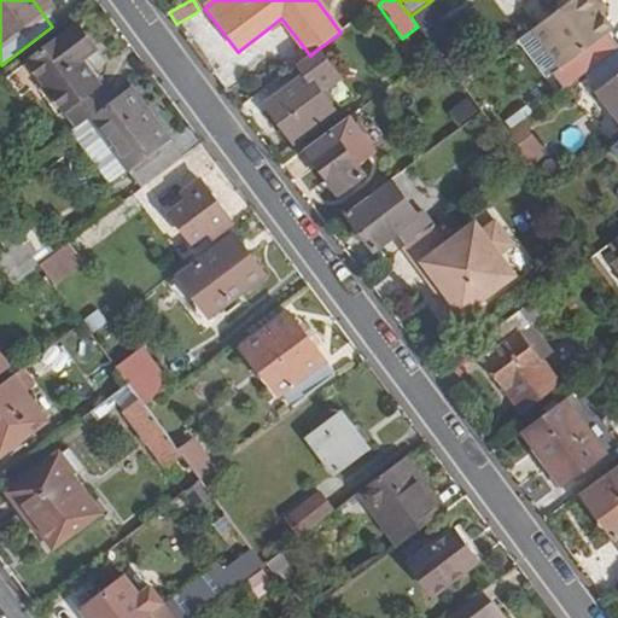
[(452,10),(444,0),(432,0),(410,16),(418,27),(423,33),(438,21),(452,10)]
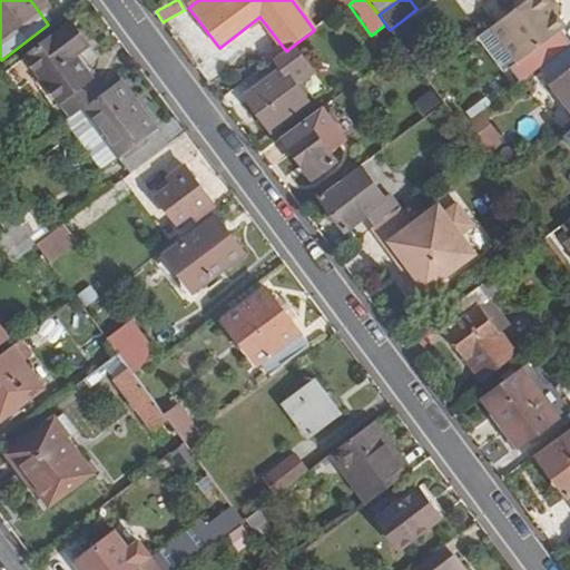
[(527,0),(492,27),(530,76),(539,69),(569,46),(559,32),(566,27),(550,7),(554,3),(551,0),(527,0)]
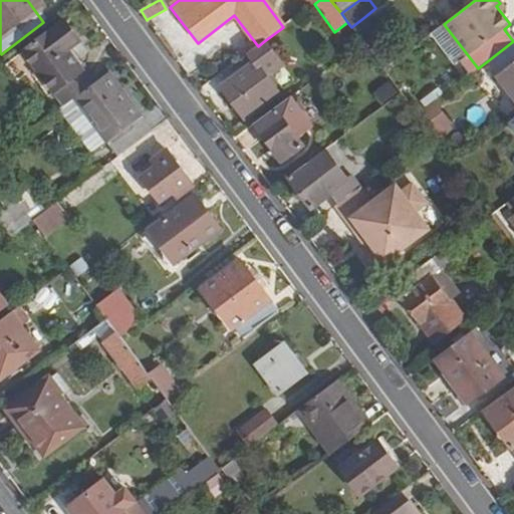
[(364,17),(351,27),(364,44),(368,50),(382,40),(364,17)]
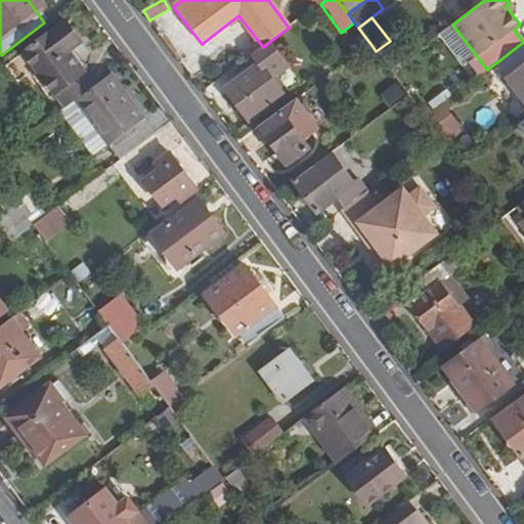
[(28,75),(29,74),(58,113),(59,113),(94,87),(69,52),(81,44),(64,24),(6,67),(17,82),(28,75)]
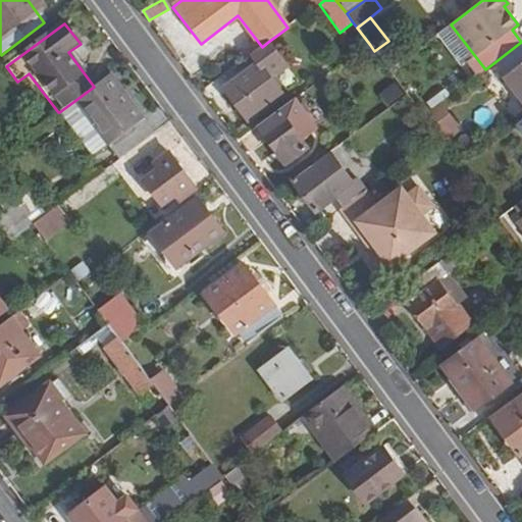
[(238,49),(237,50),(244,60),(257,50),(250,40),(238,49)]
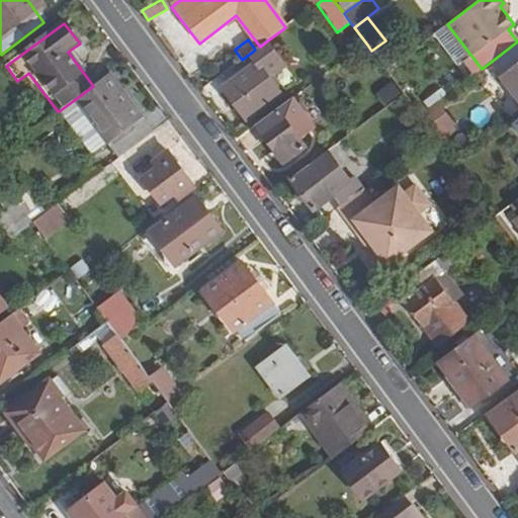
[(517,40),(490,63),(500,76),(498,77),(517,103),(517,40)]
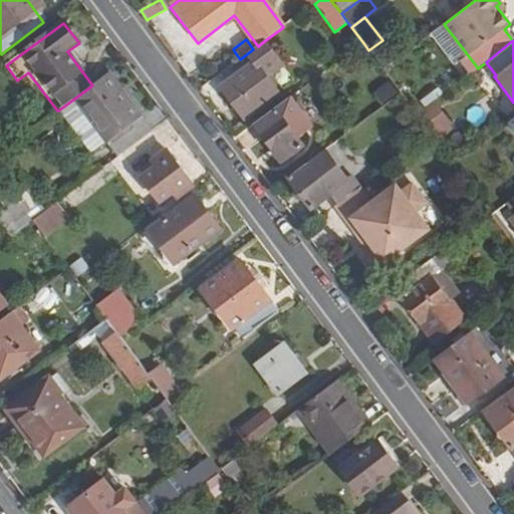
[(266,77),(282,66),(264,41),(258,46),(253,49),(240,59),(238,60),(245,70),(244,71),(221,87),(245,119),(278,94),(266,77)]
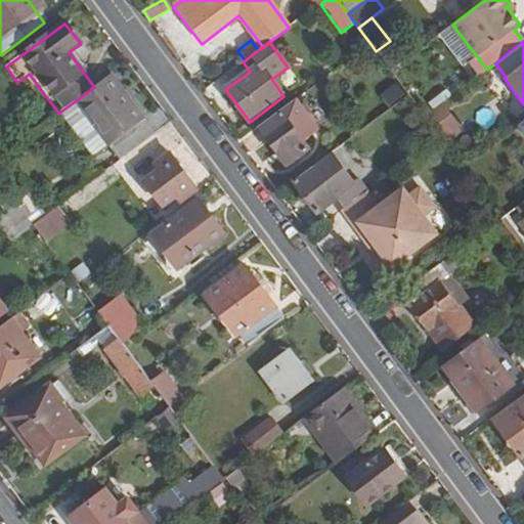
[(372,45),(366,48),(374,57),(378,54),(376,51),(372,45)]
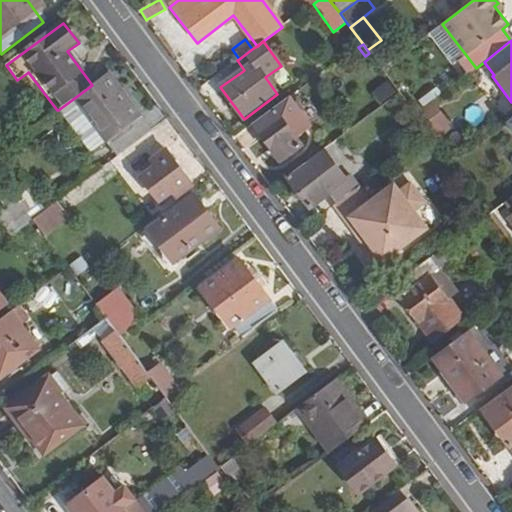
[(90,153),(105,142),(116,157),(151,131),(108,73),(92,85),(58,110),(90,153)]
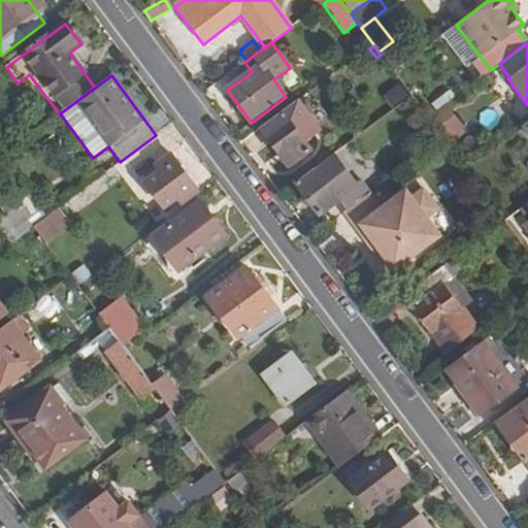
[(391,105),(406,96),(399,84),(383,93),(391,105)]
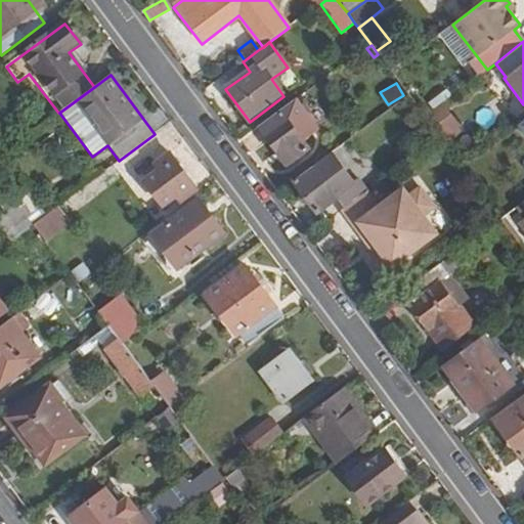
[(301,138),(316,127),(296,99),(259,127),(288,164),(290,163),(308,148),(301,138)]
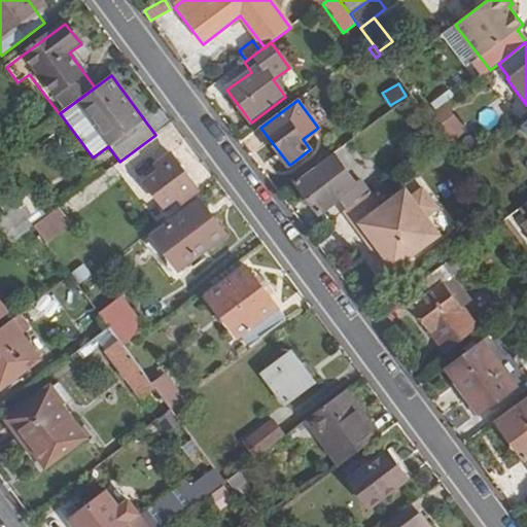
[(443,105),(431,116),(452,139),(464,128),(443,105)]
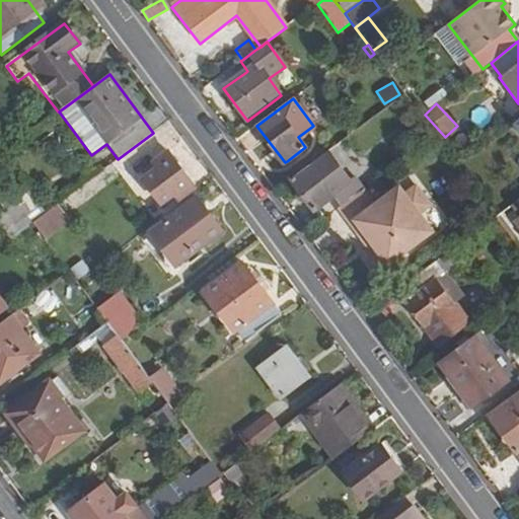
[(352,178),(329,150),(291,179),(315,211),(335,196),(342,206),(363,190),(366,189),(356,175),(352,178)]
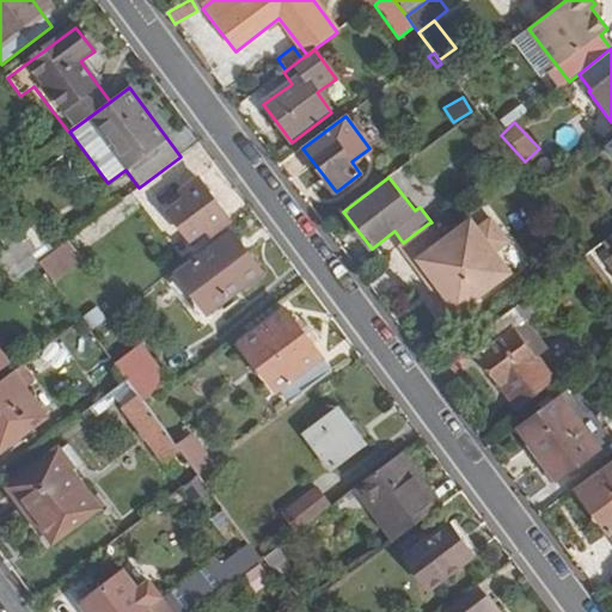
[(183,196),(187,202),(171,214),(189,238),(206,226),(210,233),(230,220),(200,181),(182,195),(183,196)]
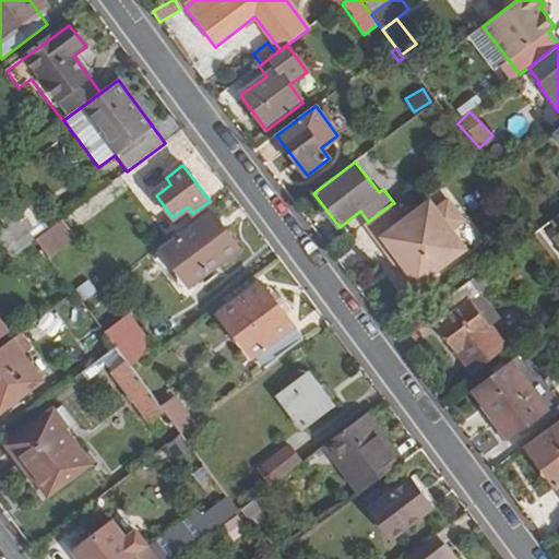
[(35,240),(50,228),(27,198),(12,210),(27,230),(35,240)]
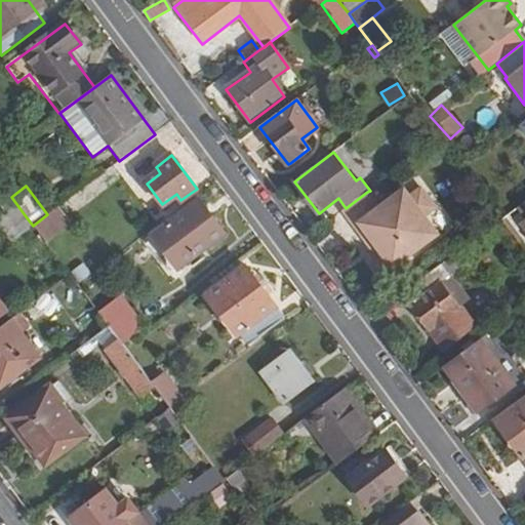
[(366,257),(380,278),(439,237),(425,217),(436,209),(421,190),(410,198),(405,190),(379,209),(367,192),(346,208),(342,210),(365,242),(369,239),(377,250),(366,257)]
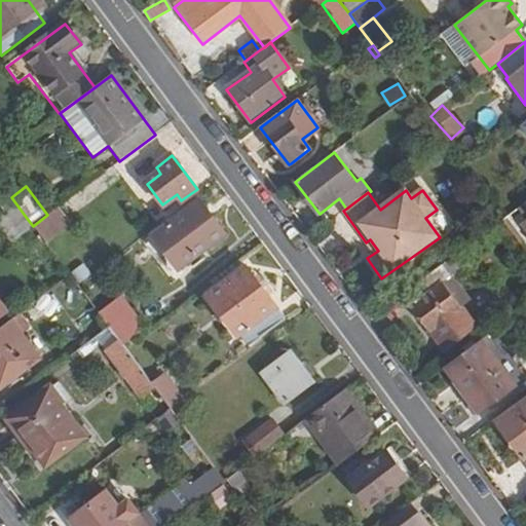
[(10,195),(0,202),(0,228),(4,233),(26,217),(11,197),(10,195)]
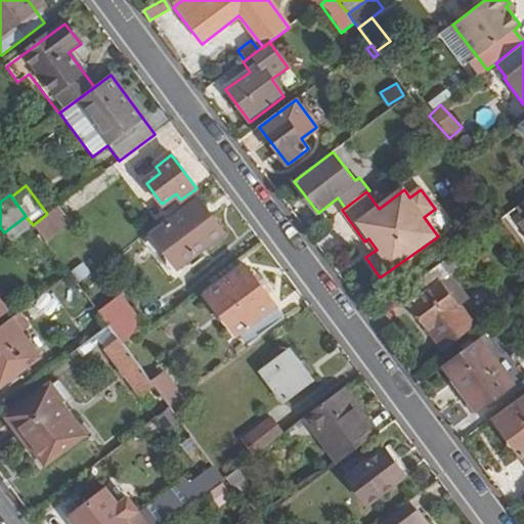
[(223,233),(200,201),(151,236),(177,269),(223,233)]
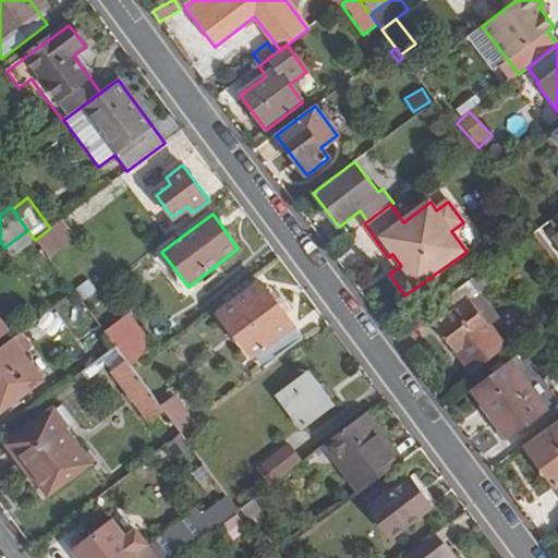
[(50,228),(35,240),(36,241),(48,258),(73,240),(59,221),(50,228)]
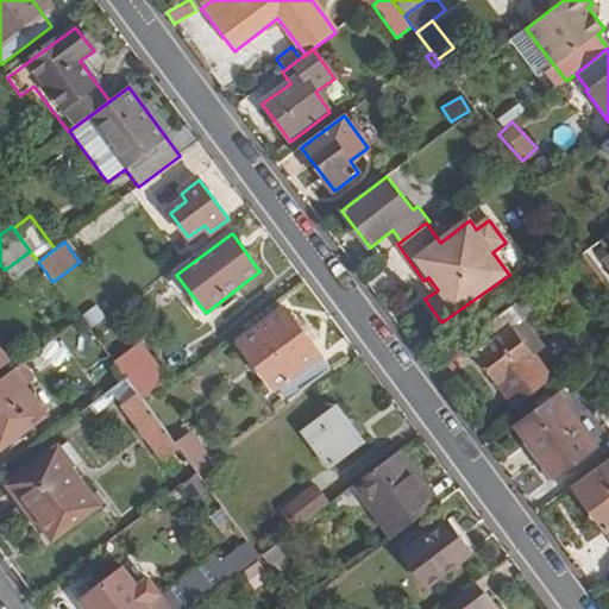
[(30,251),(5,270),(13,282),(39,263),(38,262),(30,251)]
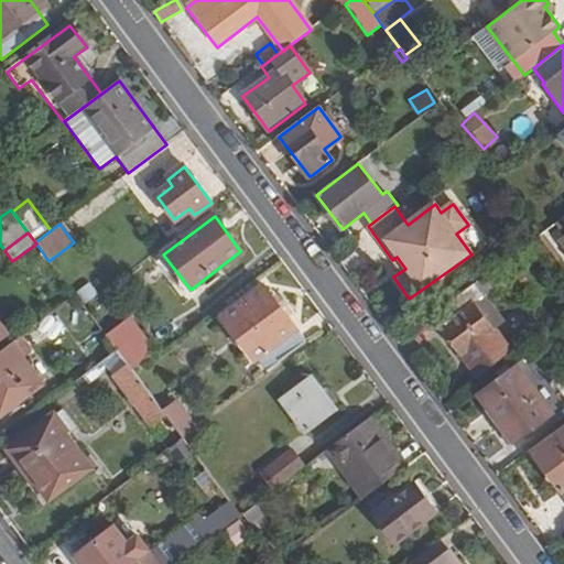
[(498,286),(500,285),(490,273),(434,316),(477,372),(507,350),(492,332),(503,324),(484,297),(498,286)]
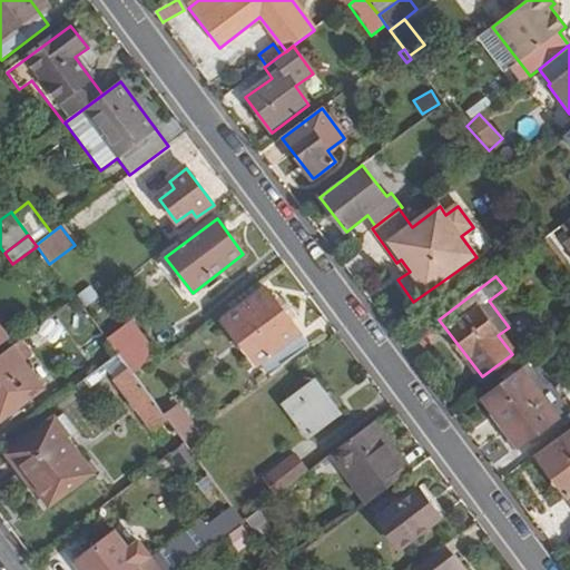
[(306,344),(265,290),(224,321),(256,363),(258,362),(268,373),(305,345),(306,344)]
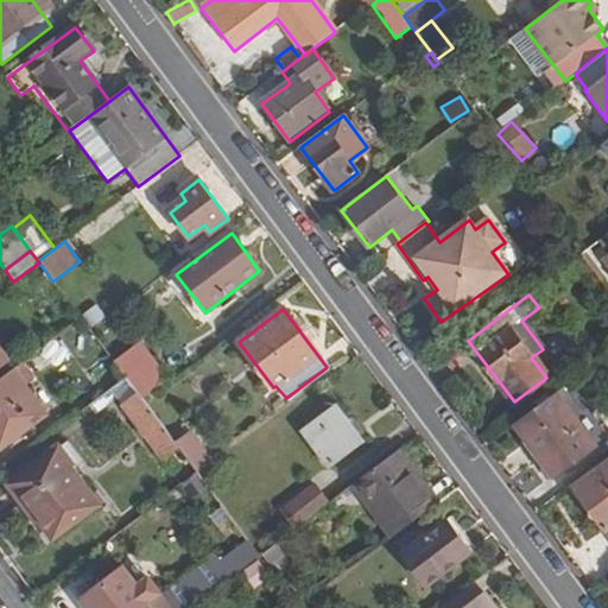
[(138,343),(113,362),(125,379),(135,392),(140,399),(165,380),(138,343)]
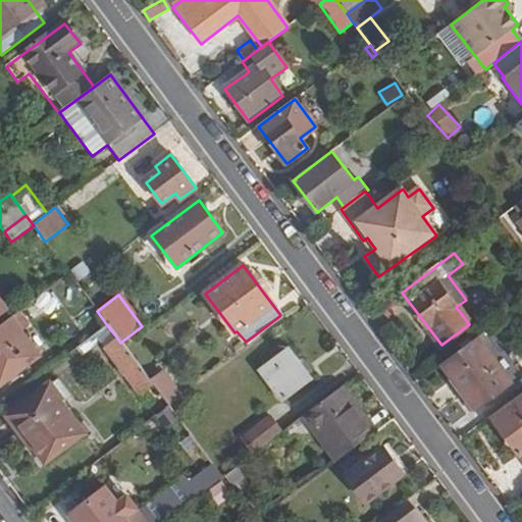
[(10,318),(0,325),(0,377),(2,381),(37,356),(38,355),(10,318)]
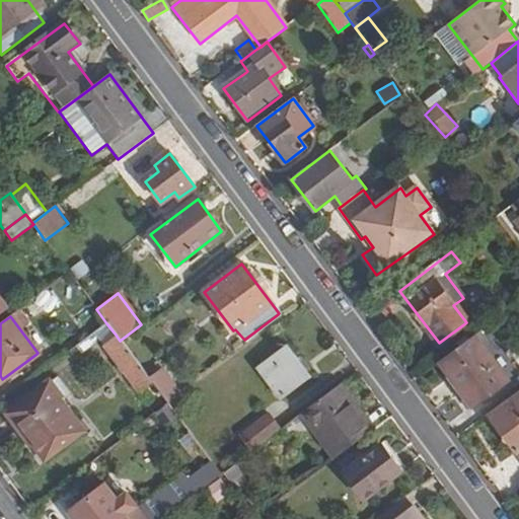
[(106,323),(93,332),(102,345),(116,335),(106,323)]
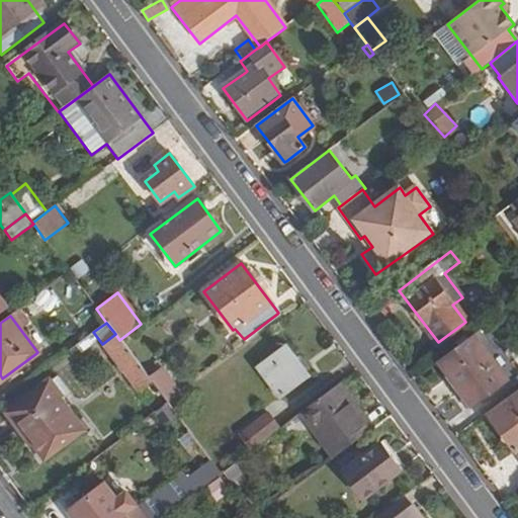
[(137,390),(139,393),(151,382),(148,377),(119,340),(115,334),(102,344),(137,390)]
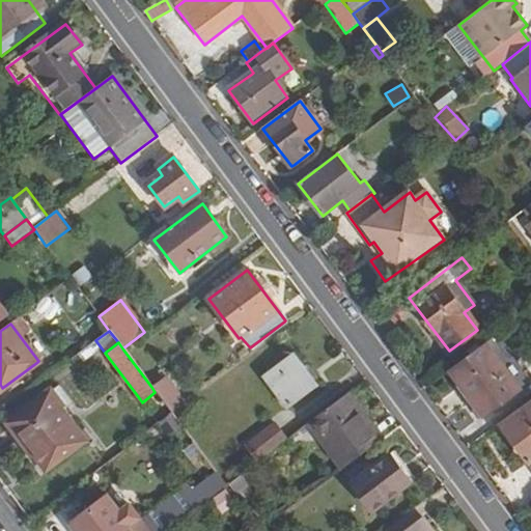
[(483,416),(518,391),(520,390),(485,343),(449,370),(483,416)]
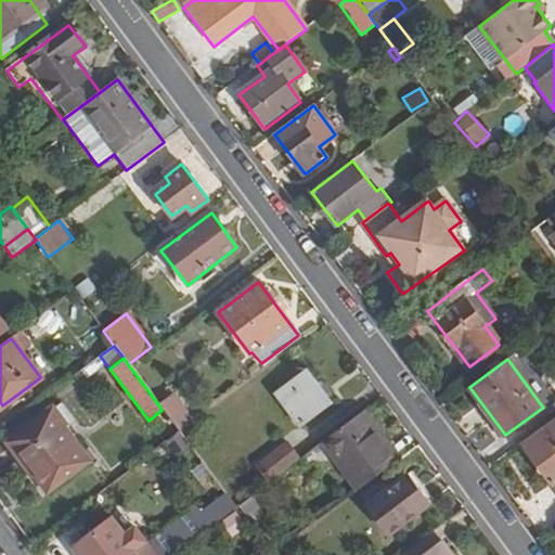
[(318,384),(308,371),(275,395),(276,396),(298,426),(327,404),(313,386),(318,384)]
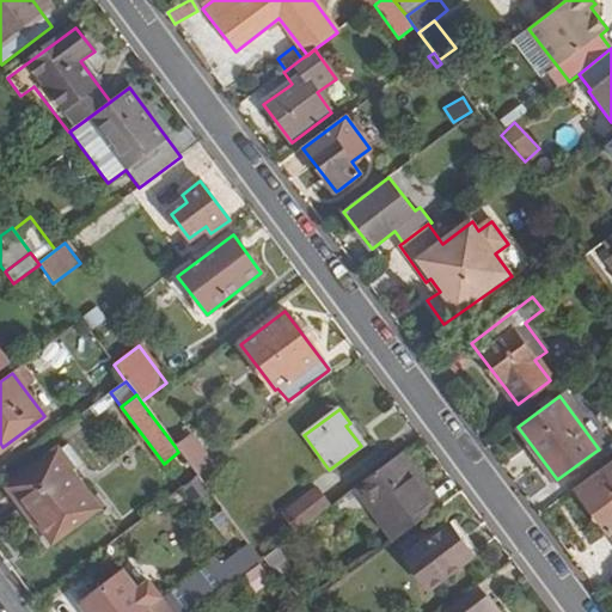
[(175,446),(178,452),(197,477),(215,464),(191,434),(175,446)]
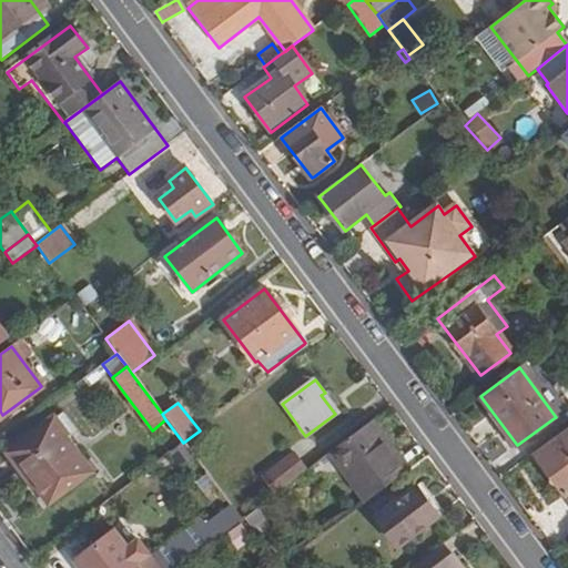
[(64,412),(53,419),(67,437),(78,429),(64,412)]
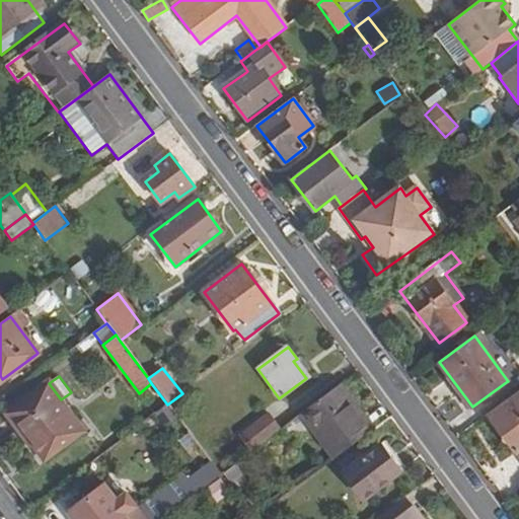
[(61,399),(49,383),(8,414),(44,461),(82,432),(84,431),(61,399)]
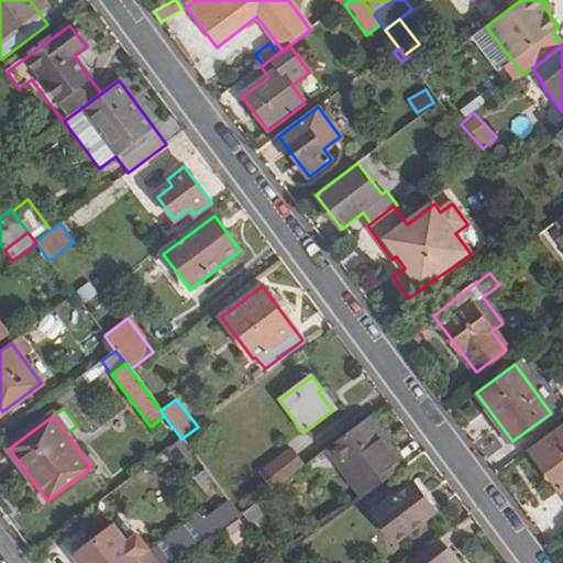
[(368,418),(364,420),(389,454),(394,451),(368,418)]
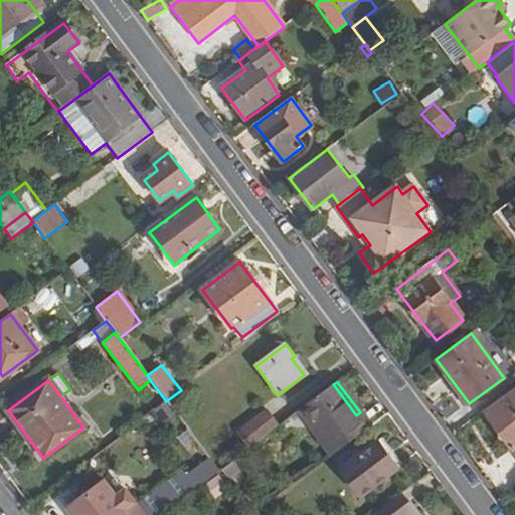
[(333,384),(297,412),(330,455),(370,425),(360,412),(356,415),(333,384)]
